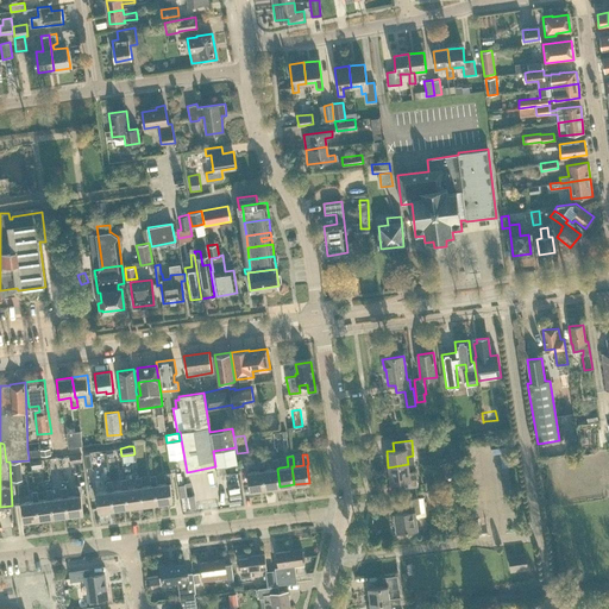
[(277,469),(280,468),(278,458),(272,459),(274,469),(264,470),(263,470),(265,489),(280,487),(277,469)]
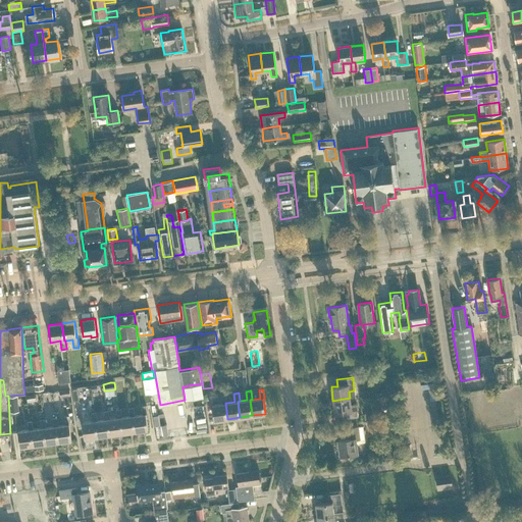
[(225,403),(226,403),(225,395),(221,395),(222,404),(212,405),(214,421),(227,419),(225,403)]
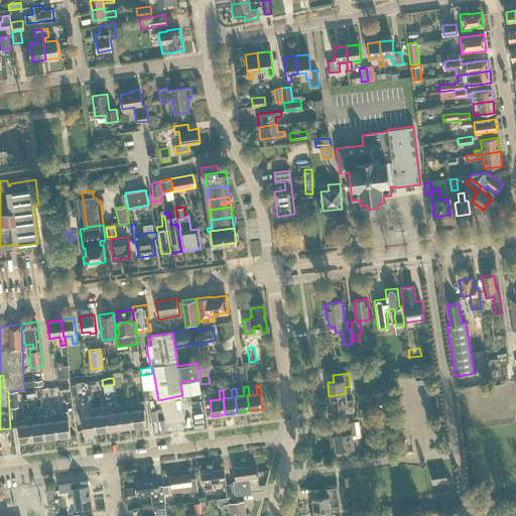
[(382,399),(381,390),(374,391),(375,400),(382,399)]
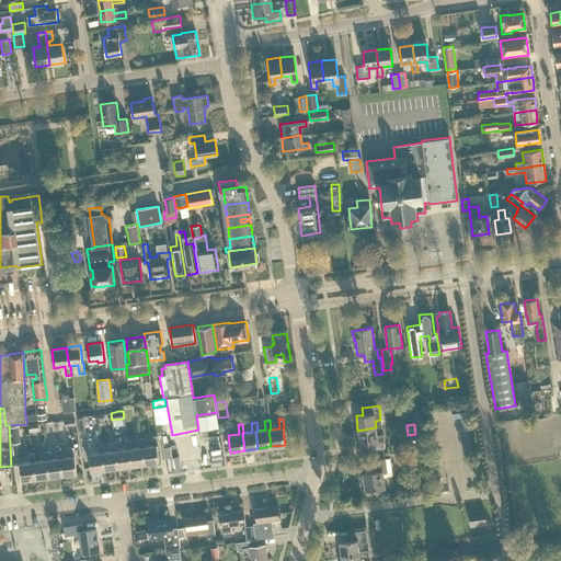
[(11,443),(20,442),(18,426),(9,427),(11,443)]
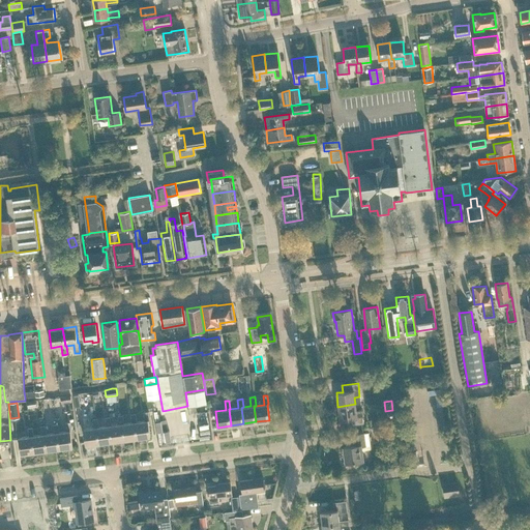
[(347,425),(363,423),(361,410),(356,410),(355,404),(337,407),(340,420),(347,419),(347,425)]
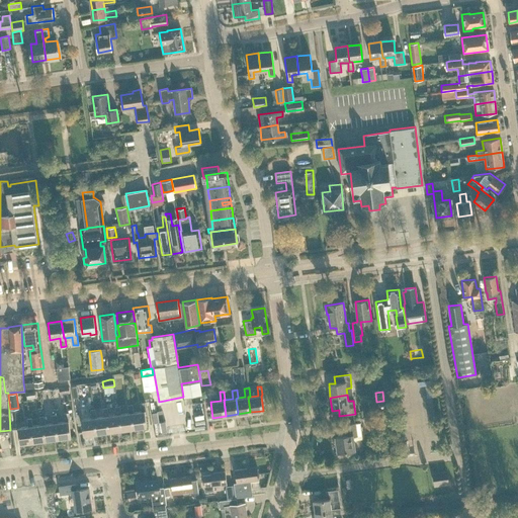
[(145,411),(146,411),(145,402),(141,403),(142,411),(134,412),(132,412),(134,428),(147,426),(145,411)]
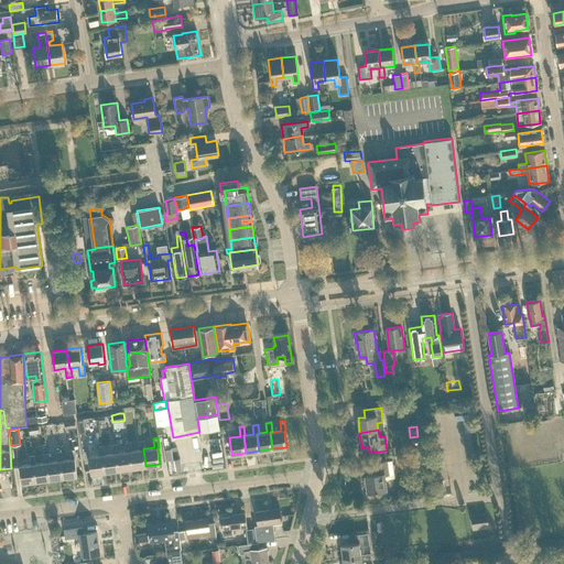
[(143,448),(145,448),(144,440),(139,441),(140,449),(132,451),(130,451),(132,468),(145,466),(143,448)]
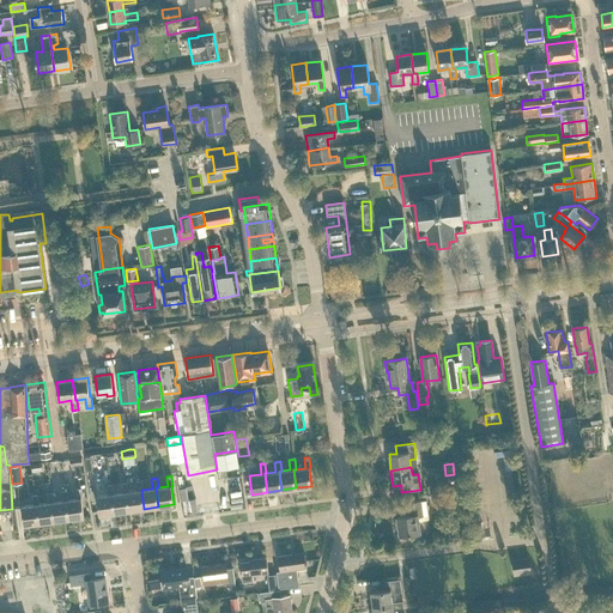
[(141,490),(144,490),(143,480),(137,480),(138,490),(128,492),(127,492),(129,510),(144,509),(141,490)]
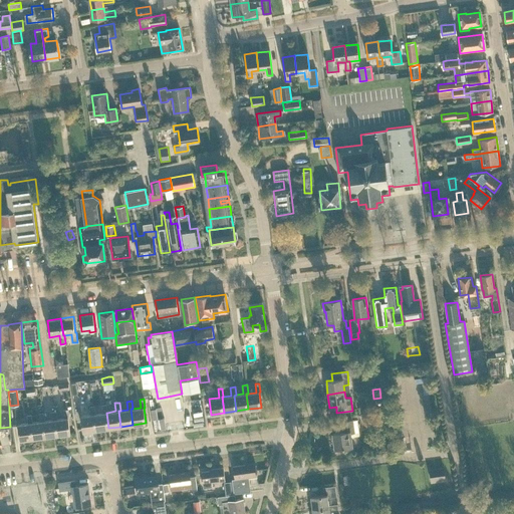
[(106,413),(107,413),(106,404),(102,405),(103,413),(95,414),(93,414),(95,430),(108,428),(106,413)]
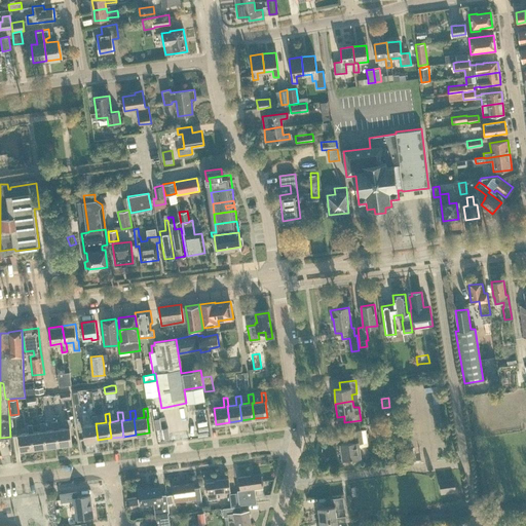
[(166,414),(156,416),(157,426),(168,424),(166,414)]
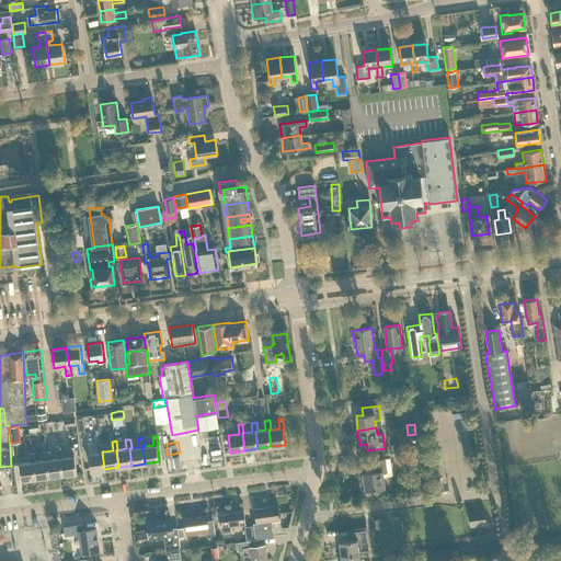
[(102,451),(104,451),(103,443),(98,444),(99,453),(89,454),(91,471),(104,469),(102,451)]
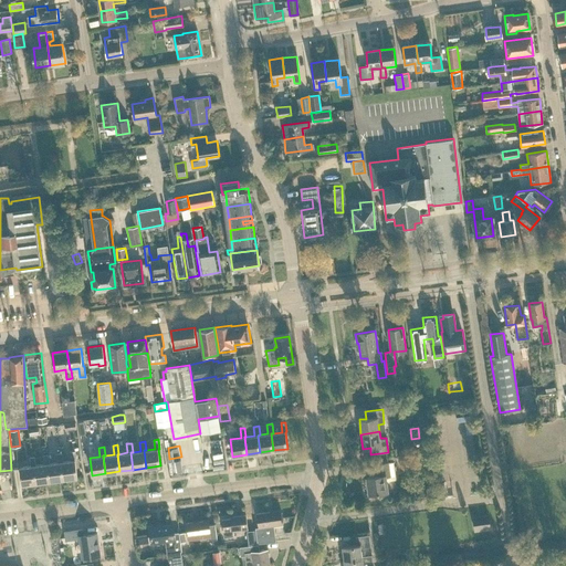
[(75,460),(76,460),(75,450),(71,451),(72,460),(63,461),(61,461),(63,479),(77,477),(75,460)]
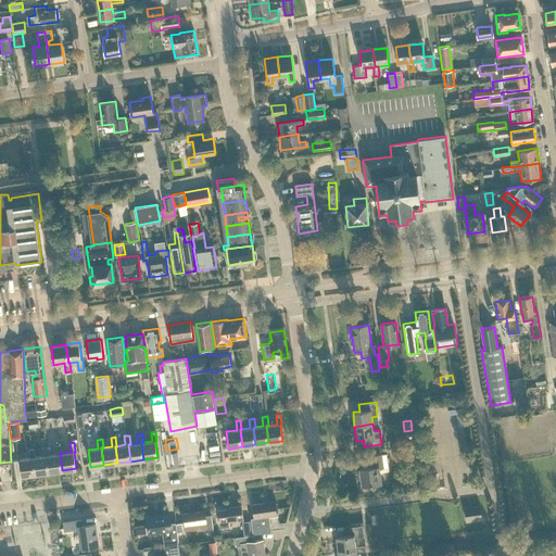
[(60,453),(62,453),(61,444),(55,445),(57,454),(49,455),(47,455),(49,472),(62,470),(60,453)]
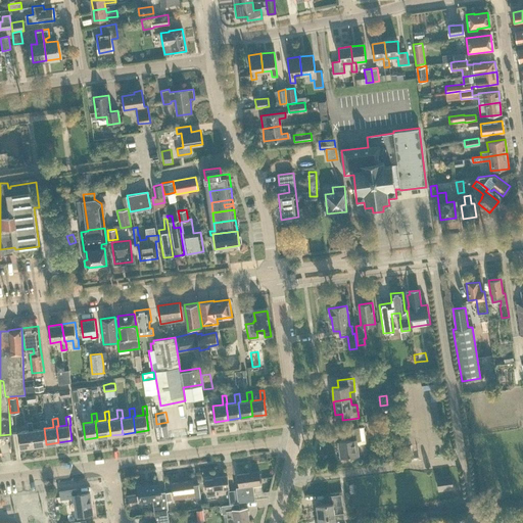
[(44,428),(46,428),(45,420),(40,420),(41,428),(33,430),(32,430),(34,445),(46,444),(44,428)]
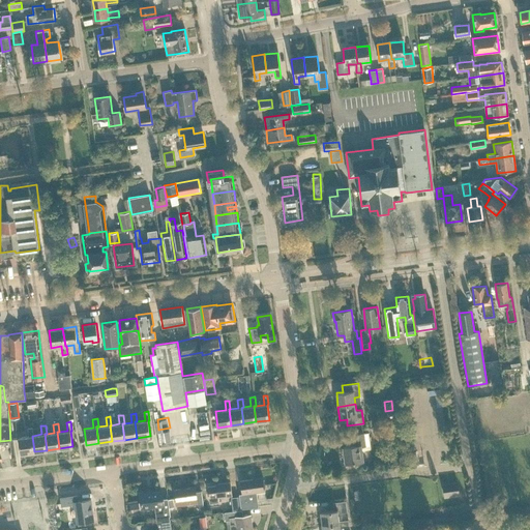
[(32,436),(33,436),(32,427),(28,428),(29,436),(19,437),(21,453),(34,451),(32,436)]
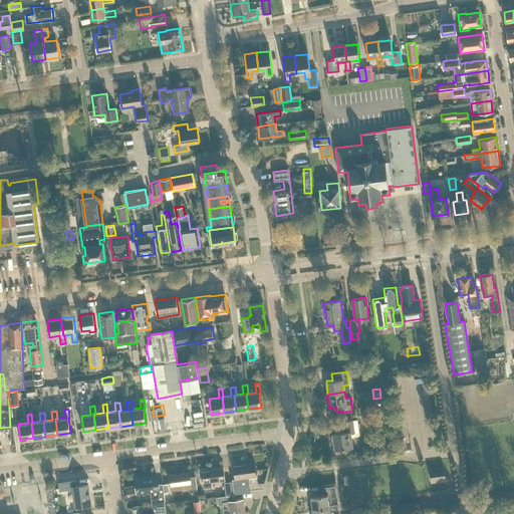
[(383,414),(377,415),(377,420),(379,431),(387,430),(388,430),(384,414),(383,414)]
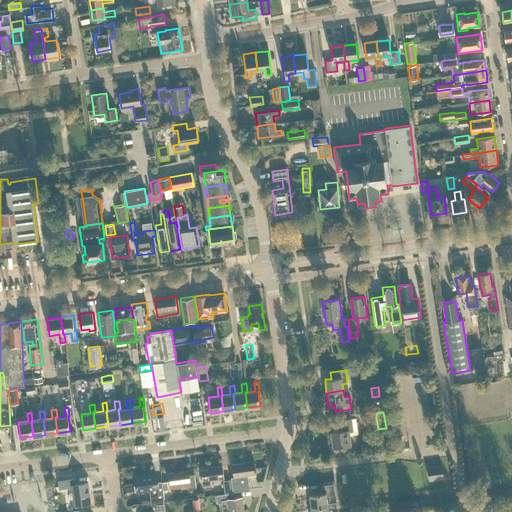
[(349,431),(353,430),(351,418),(339,420),(340,430),(332,431),(334,446),(350,444),(349,431)]
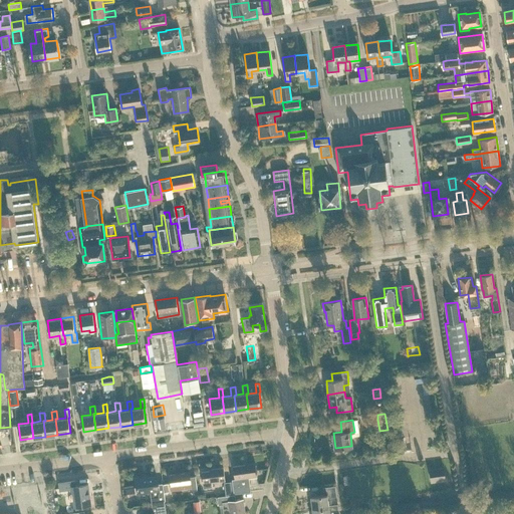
[(249,477),(257,476),(255,465),(245,466),(245,465),(233,466),(235,479),(232,479),(234,493),(251,491),(249,477)]
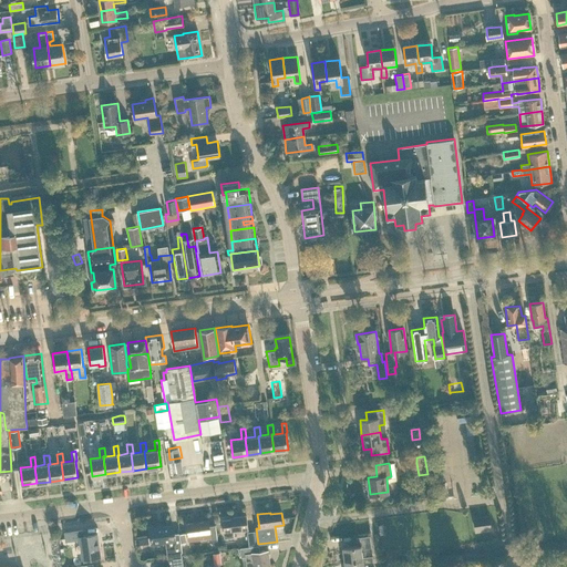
[(234,532),(248,529),(246,515),(234,517),(234,518),(222,521),(224,537),(234,536),(234,532)]
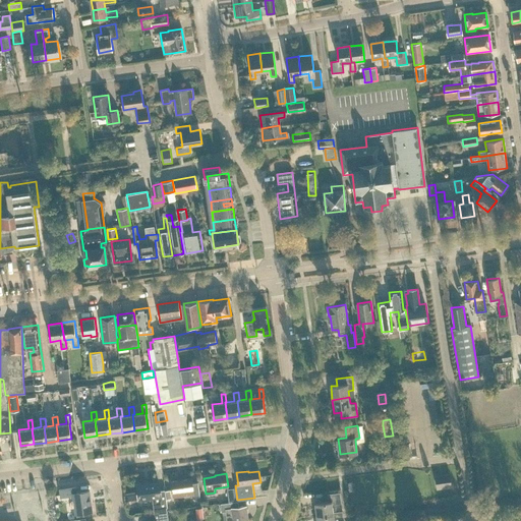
[(451,486),(450,474),(435,476),(437,487),(451,486)]
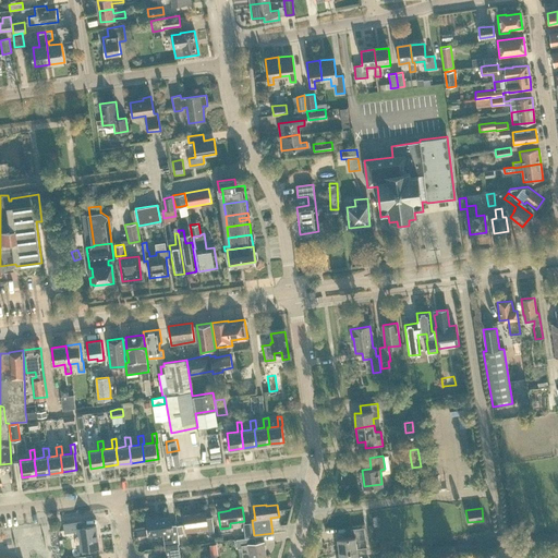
[(183,516),(184,529),(185,533),(207,530),(208,532),(214,531),(211,517),(206,518),(205,512),(204,512),(183,516)]
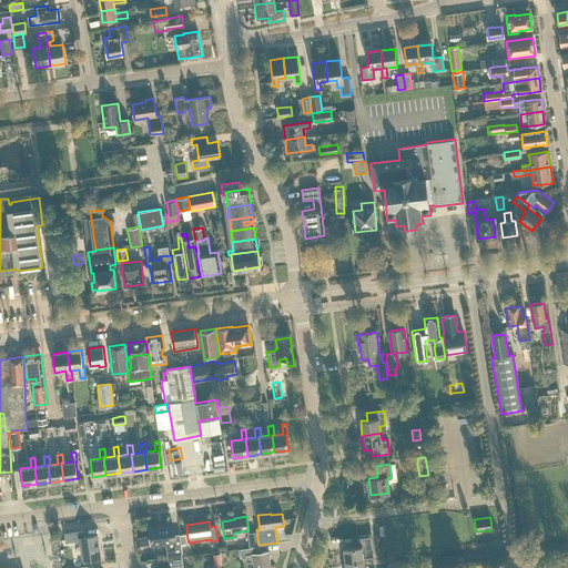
[(181,554),(182,554),(180,534),(174,535),(173,526),(150,529),(152,544),(165,541),(168,555),(166,555),(168,558),(182,556),(181,554)]
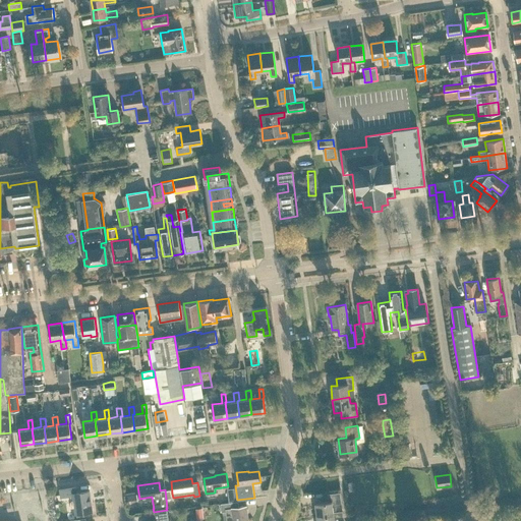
[(84,513),(92,512),(90,490),(76,493),(75,486),(59,488),(60,498),(73,496),(75,514),(76,514),(76,519),(85,517),(84,513)]
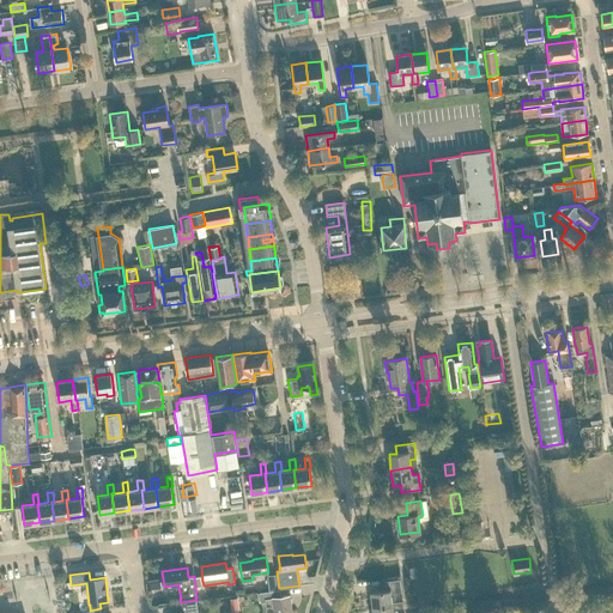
[(278,589),(275,574),(267,575),(269,590),(278,589)]
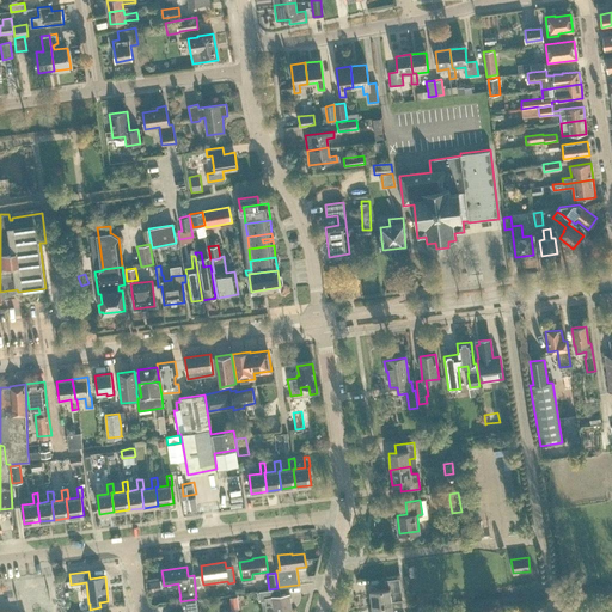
[(391,604),(391,601),(390,592),(401,591),(399,579),(385,580),(386,589),(371,591),(372,606),(391,604)]
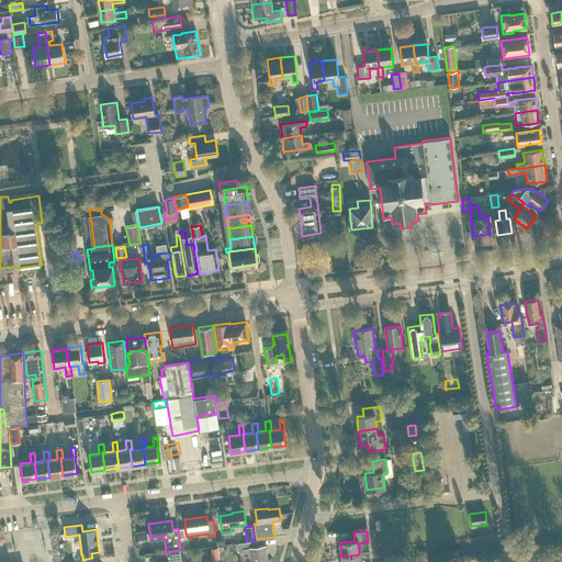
[(267,561),(266,546),(257,547),(257,541),(237,543),(239,552),(244,552),(245,561),(267,561)]
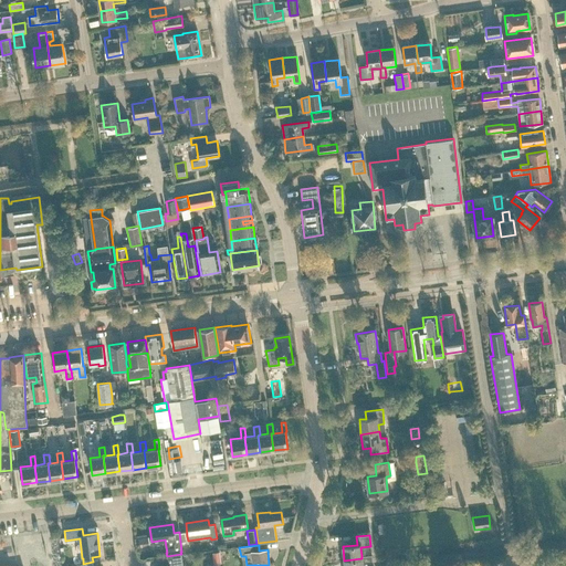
[(212,559),(220,558),(219,549),(211,551),(212,559)]
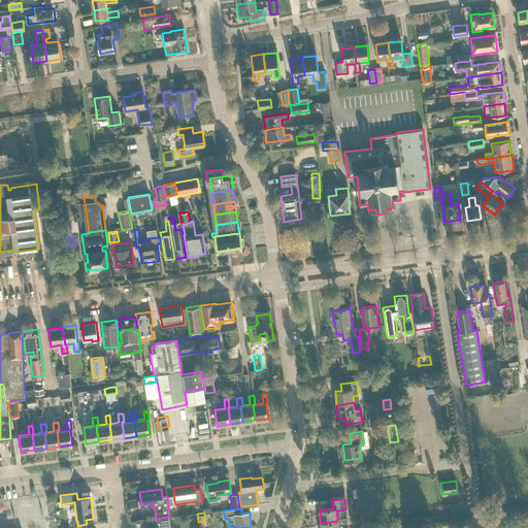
[(170,527),(169,518),(152,520),(153,527),(144,527),(143,527),(170,527)]
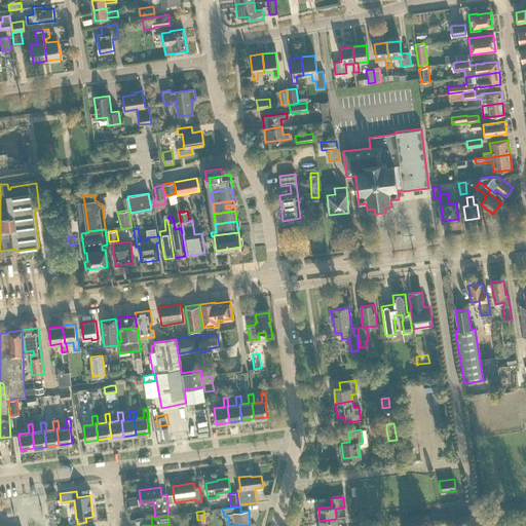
[(337,525),(337,522),(345,521),(345,516),(336,517),(336,519),(320,521),(320,525),(337,525)]
